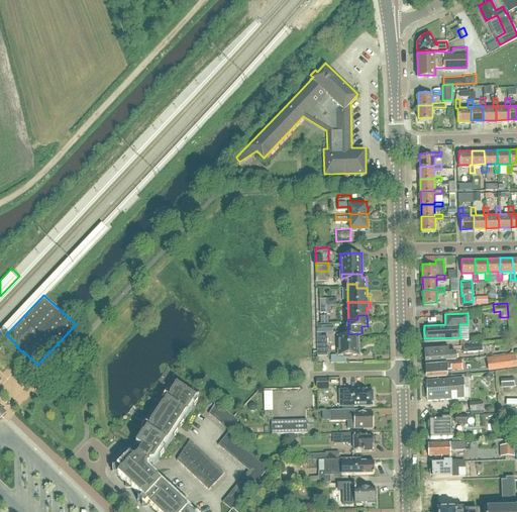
[(348,334),(348,333),(338,334),(338,352),(358,352),(357,334),(357,333),(348,334)]
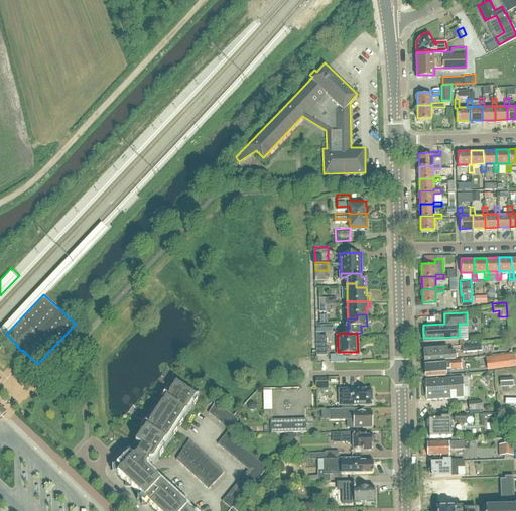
[(327,339),(316,340),(317,352),(327,352),(327,339)]
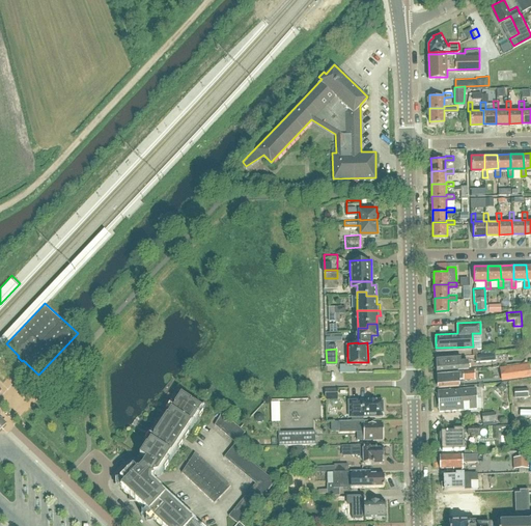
[(495,350),(476,352),(476,359),(496,357),(495,350)]
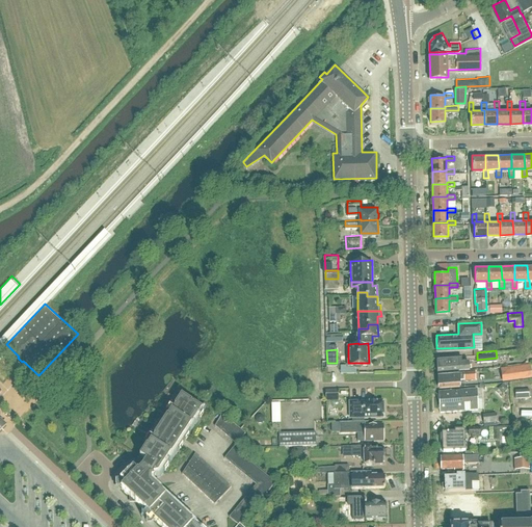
[(469,360),(458,361),(458,353),(437,354),(439,369),(469,367),(469,360)]
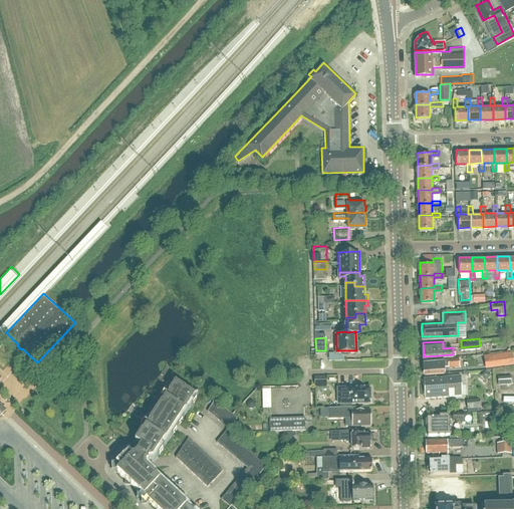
[(478,352),(480,366),(493,364),(490,350),(478,352)]
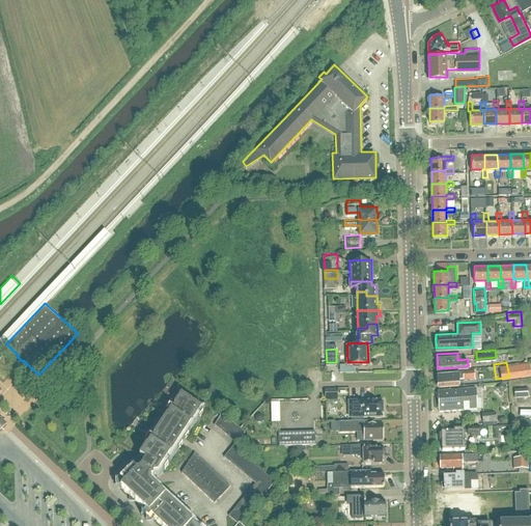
[(464,377),(467,377),(474,377),(473,368),(437,370),(438,385),(458,383),(458,379),(458,372),(464,372),(464,377)]
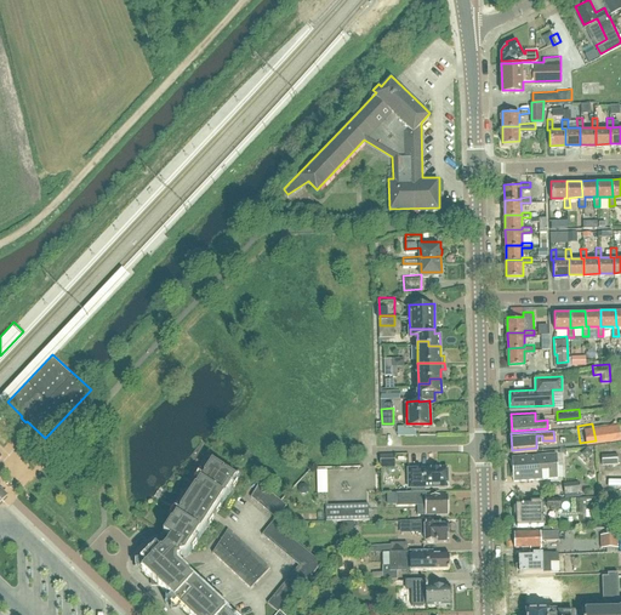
[(514,478),(558,474),(557,450),(512,454),(514,478)]
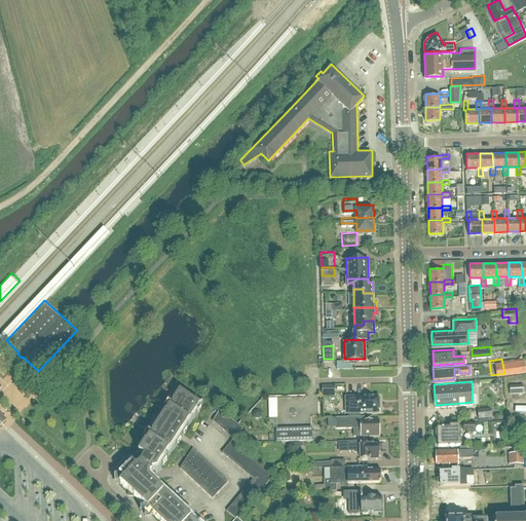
[(523,381),(510,381),(510,391),(523,389),(523,381)]
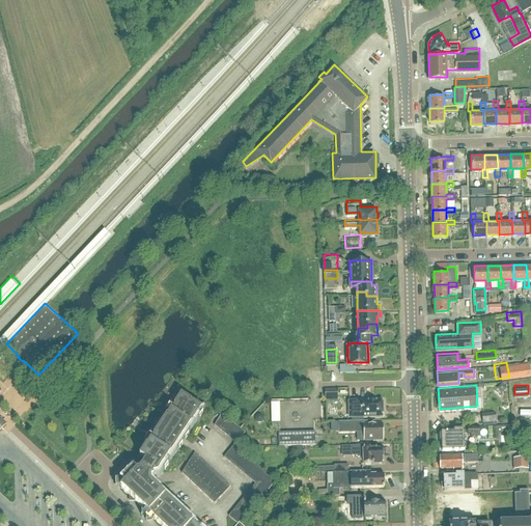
[(325,386),(325,396),(337,395),(337,386),(325,386)]
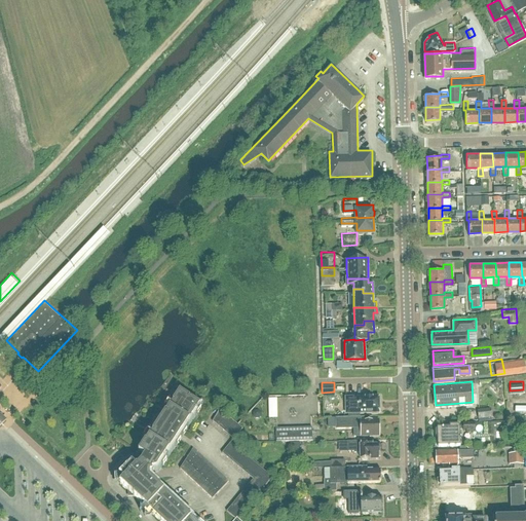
[(124,475),(119,480),(142,501),(143,500),(147,506),(147,507),(147,510),(151,510),(151,509),(152,510),(152,511),(163,520),(198,520),(150,476),(150,471),(152,468),(157,467),(200,400),(180,386),(173,398),(174,398),(166,408),(153,429),(146,440),(139,450),(140,451),(124,475)]
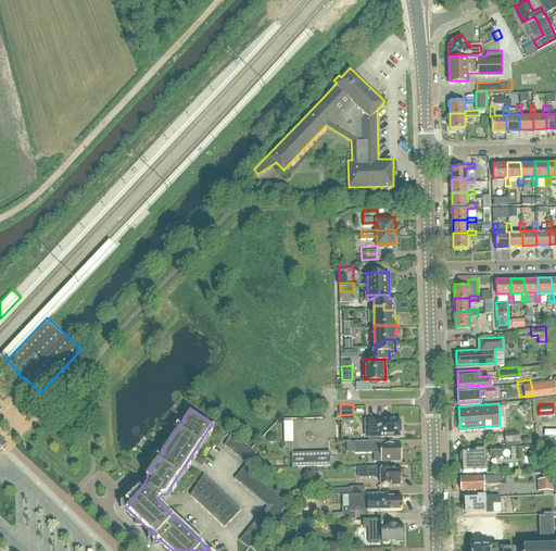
[(401,416),(366,417),(367,434),(401,433),(401,416)]
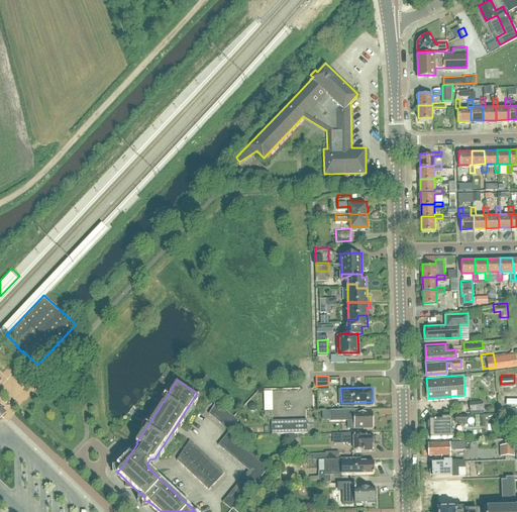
[(482,398),(469,399),(470,408),(483,407),(482,398)]
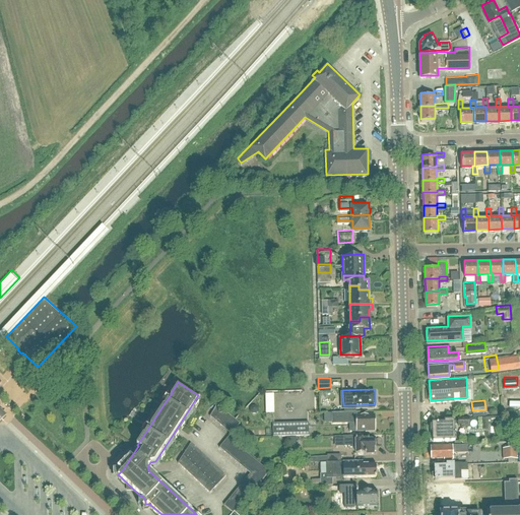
[(233,510),(228,514),(242,514),(236,510),(269,469),(229,435),(240,421),(217,401),(210,413),(231,431),(219,445),(250,470),(224,502),(233,510)]
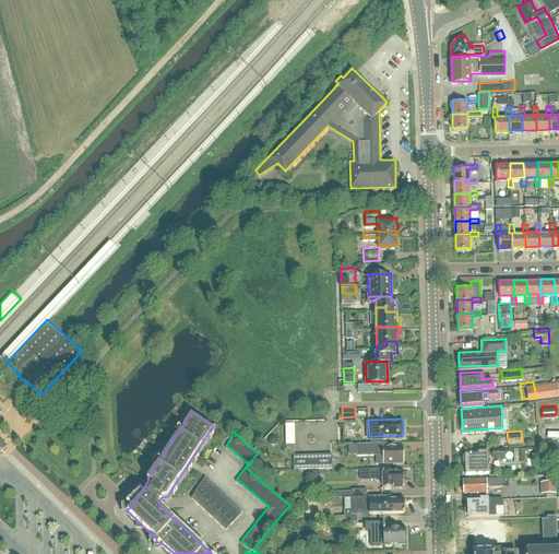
[(384,444),(384,439),(358,440),(358,451),(377,451),(377,460),(384,460),(404,459),(404,443),(384,444)]
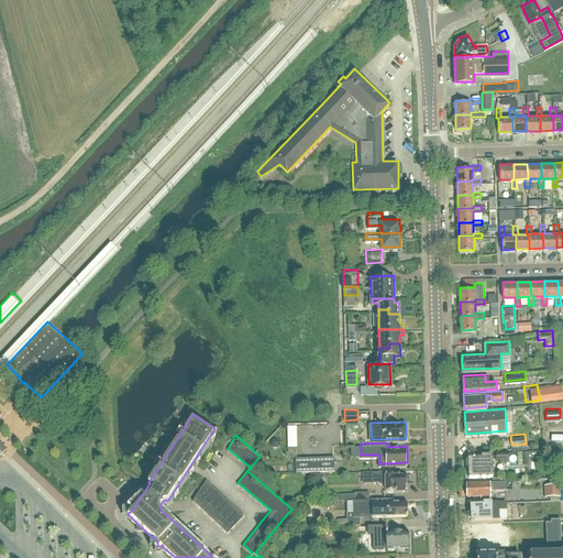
[(481,452),(481,455),(468,455),(468,456),(465,458),(465,463),(468,466),(468,476),(481,476),(493,476),(492,457),(496,457),(496,458),(508,458),(508,450),(496,450),(496,452),(492,452),(481,452)]
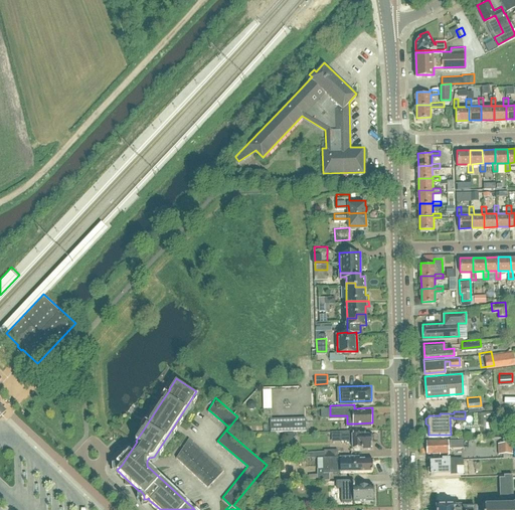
[(270,416),(271,430),(306,428),(306,414),(270,416)]
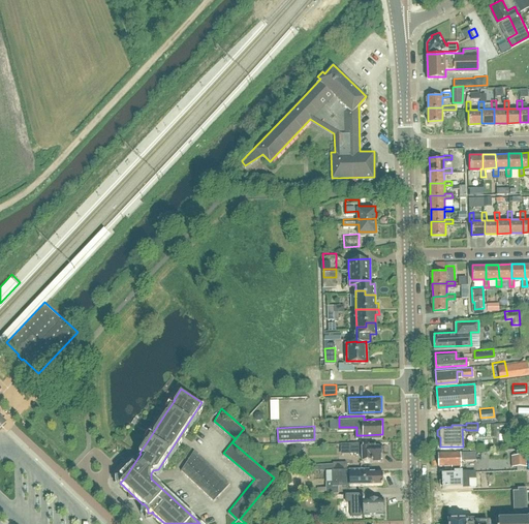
[(382,441),(369,442),(369,440),(351,440),(351,450),(350,450),(350,451),(359,451),(359,450),(358,450),(358,448),(363,448),(364,459),(381,458),(381,456),(383,456),(382,441)]
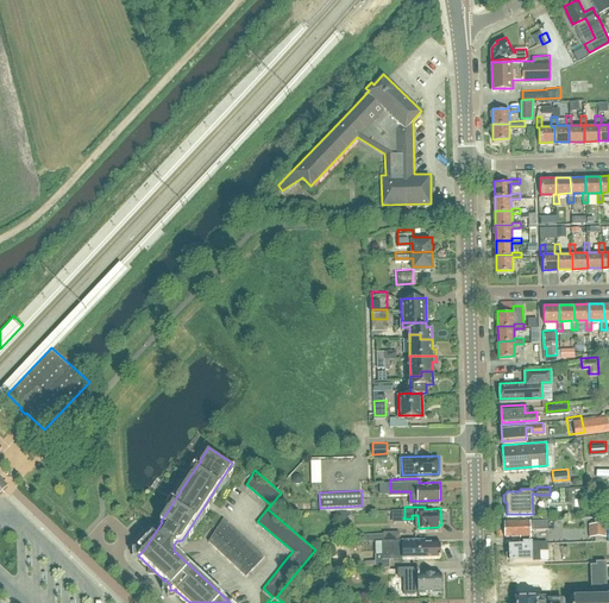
[(208,539),(246,573),(264,554),(224,515),(208,539)]
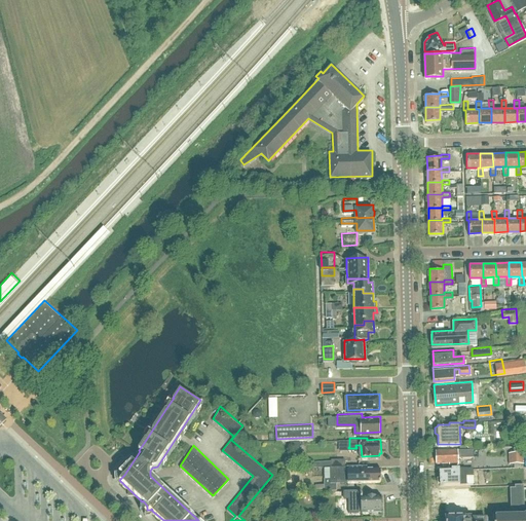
[(473,447),(451,448),(436,448),(436,461),(449,461),(449,462),(455,462),(458,462),(458,456),(473,455),(473,447)]
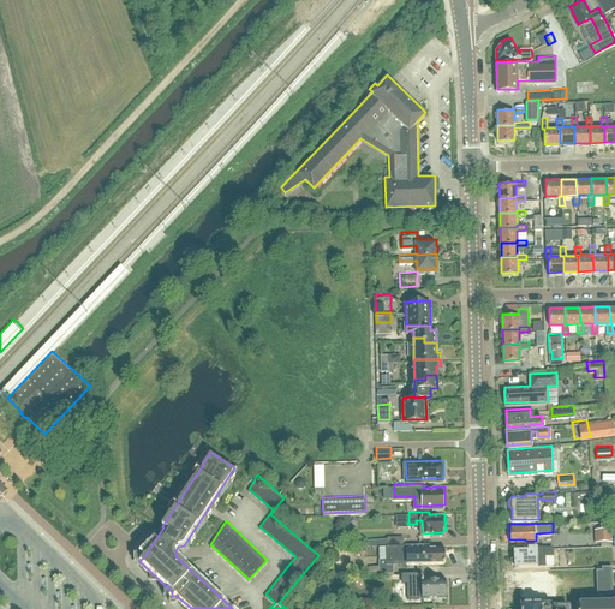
[(598,527),(599,542),(614,541),(614,526),(598,527)]
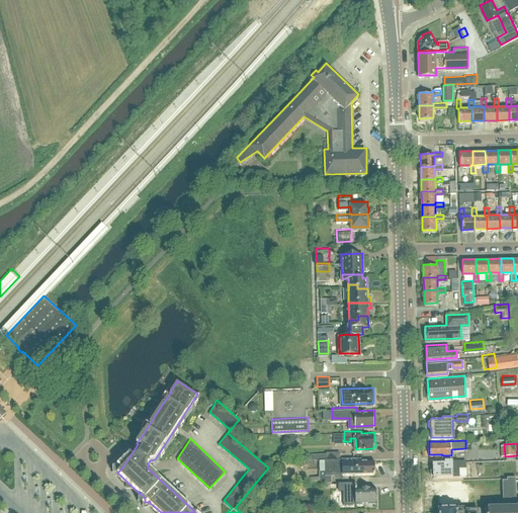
[(343,473),(356,473),(374,472),(375,471),(375,458),(361,458),(361,456),(325,457),(325,468),(319,468),(319,481),(332,480),(331,474),(343,473)]
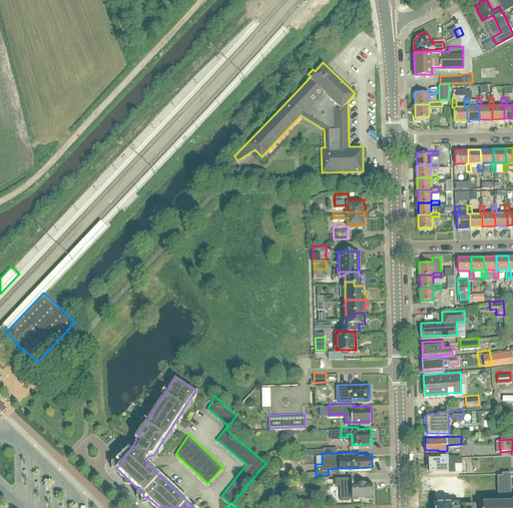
[(461,454),(446,455),(441,455),(441,457),(429,457),(429,462),(428,462),(428,463),(427,464),(427,469),(429,469),(429,471),(442,471),(449,471),(455,470),(455,461),(461,461),(461,454)]
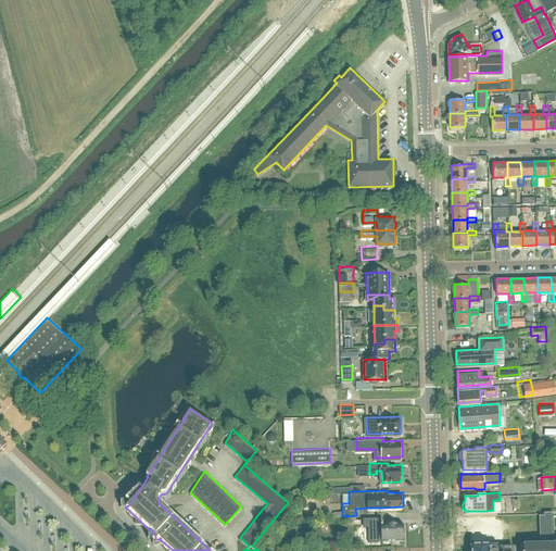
[(539,511),(540,537),(554,536),(553,510),(539,511)]
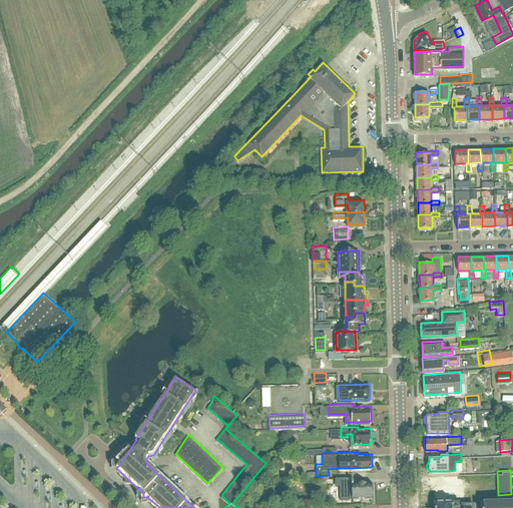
[(459,473),(428,473),(429,492),(433,492),(433,497),(465,496),(464,476),(459,476),(459,473)]
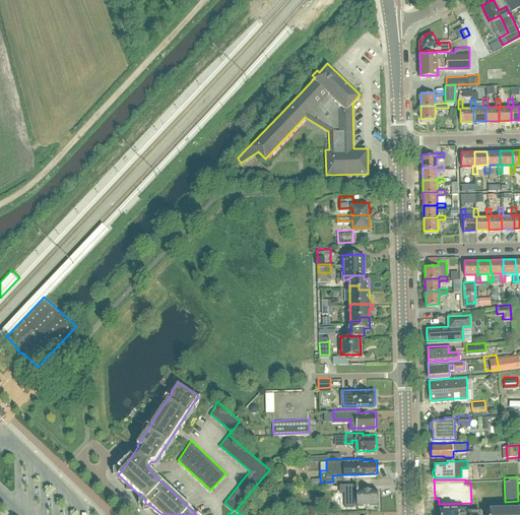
[(359,504),(362,503),(376,503),(376,506),(378,506),(377,486),(376,486),(376,488),(361,489),(359,489),(359,487),(356,487),(356,489),(346,490),(346,483),(334,483),(334,496),(356,495),(358,506),(359,506),(359,504)]
